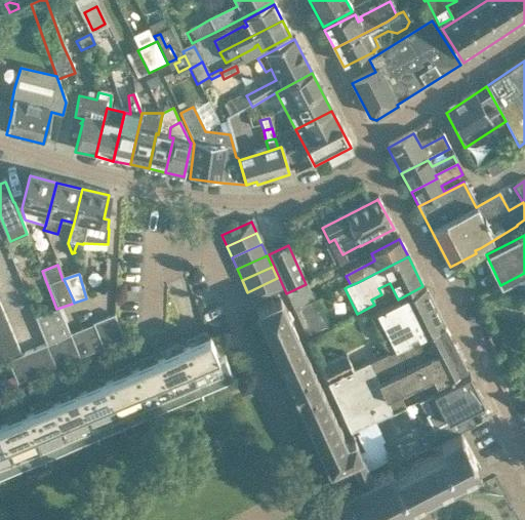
[(277,278),(247,292),(252,304),(282,289),(277,278)]
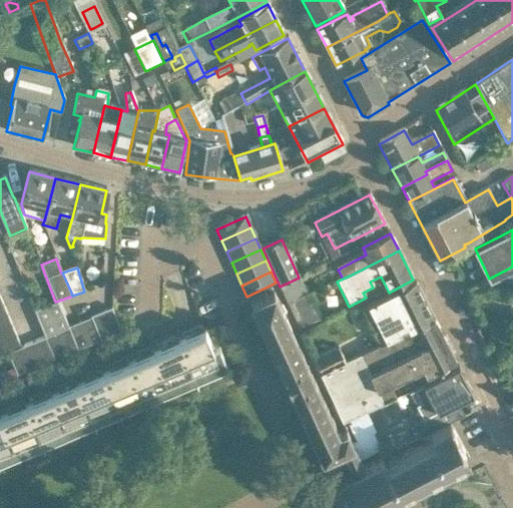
[(287,306),(292,304),(293,305),(306,298),(305,297),(307,296),(299,279),(279,288),(287,306)]
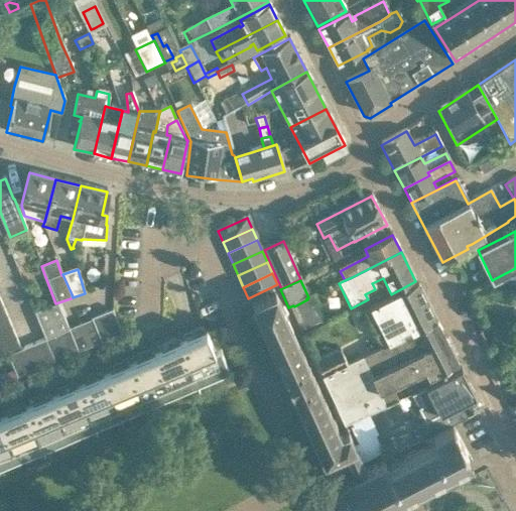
[(412,335),(437,324),(417,285),(364,311),(373,329),(371,335),(377,345),(381,346),(383,350),(412,335)]
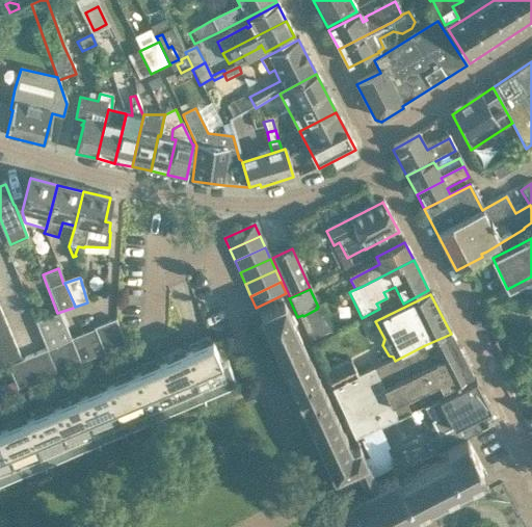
[(334,477),(356,467),(366,463),(358,448),(350,451),(284,305),(260,316),(334,477)]
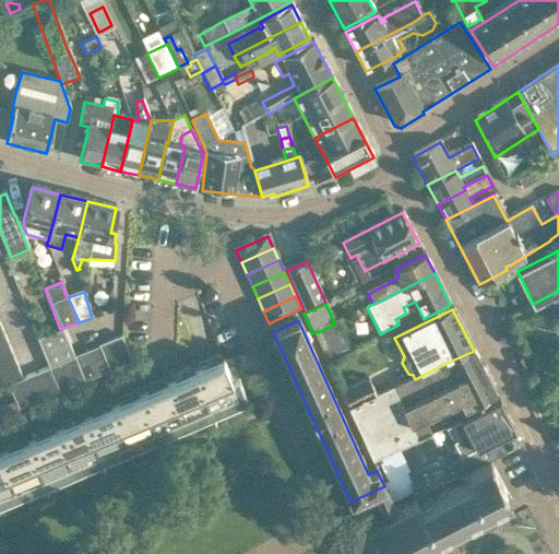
[(330,358),(345,352),(333,325),(319,332),(330,358)]
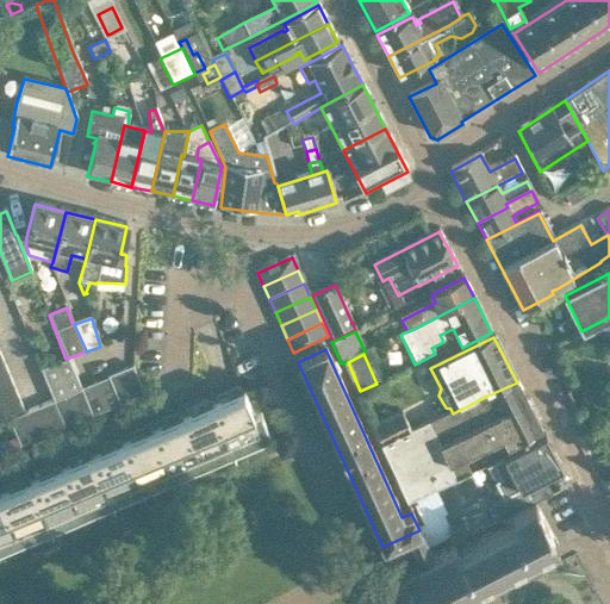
[(39,372),(48,391),(53,403),(54,402),(64,428),(93,417),(82,390),(80,391),(75,379),(68,360),(39,372)]
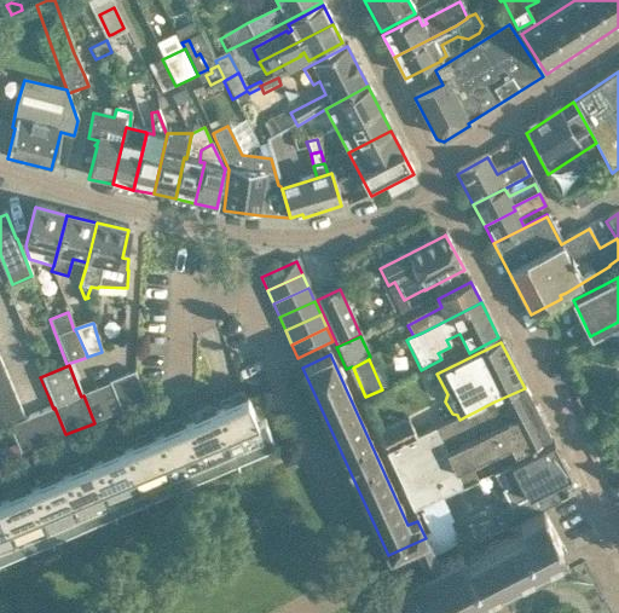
[(134,376),(113,385),(110,386),(121,412),(133,408),(145,402),(134,376)]
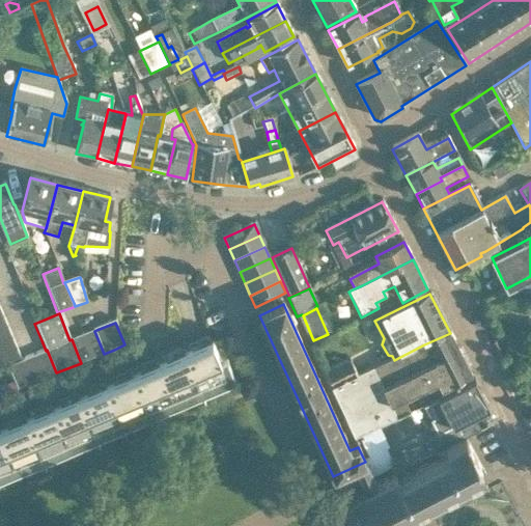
[(7,329),(0,332),(0,344),(12,339),(7,329)]
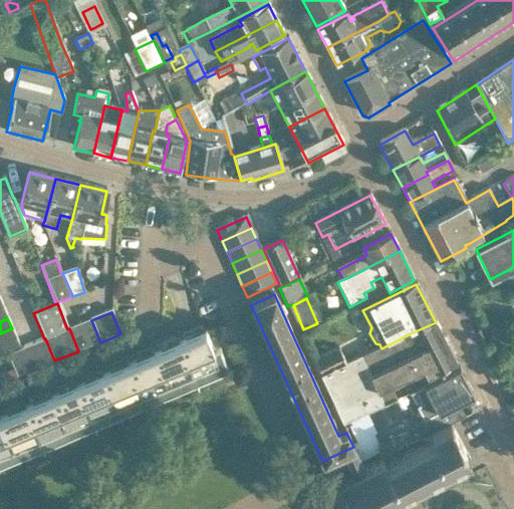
[(100,342),(91,320),(80,324),(89,347),(100,342)]
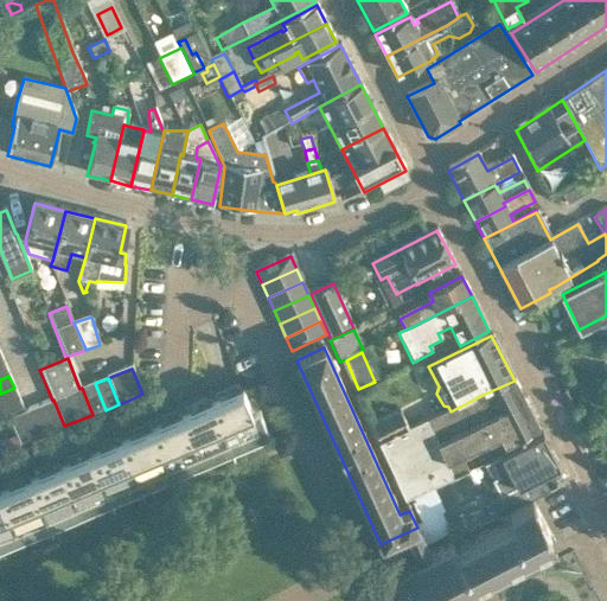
[(485,394),(451,411),(427,422),(409,430),(381,445),(394,472),(526,404),(515,381),(485,394)]
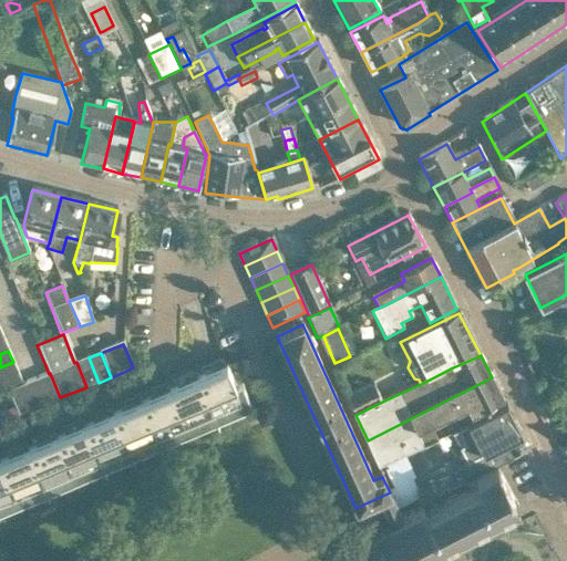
[(99,383),(89,357),(76,362),(86,387),(99,383)]
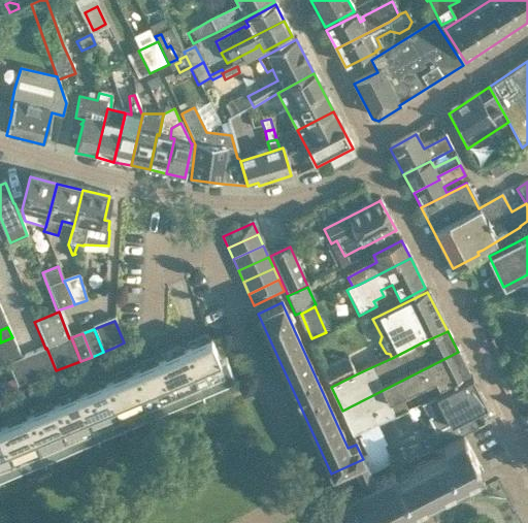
[(12,337),(0,342),(0,355),(17,349),(12,337)]
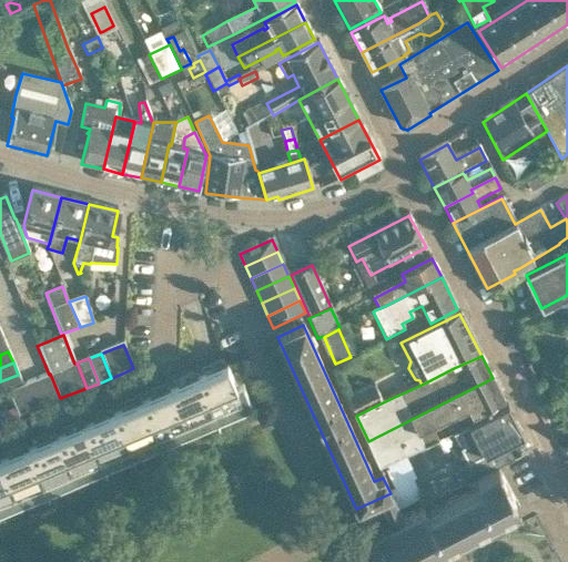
[(226,364),(198,376),(215,420),(251,405),(241,381),(235,385),(226,364)]
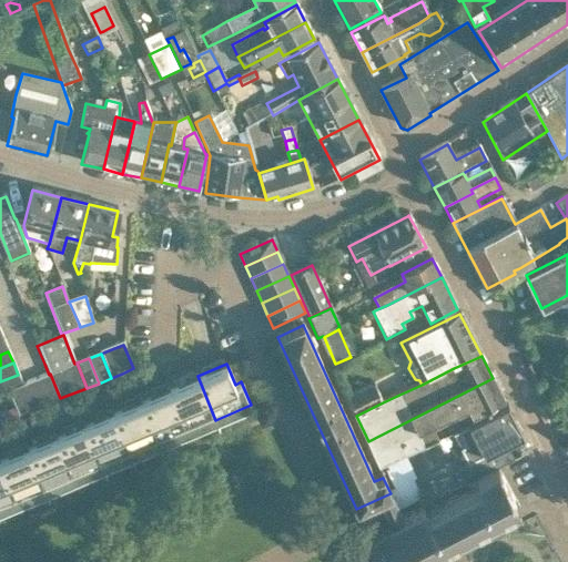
[(8,391),(17,416),(60,398),(50,374),(49,375),(22,386),(8,391)]
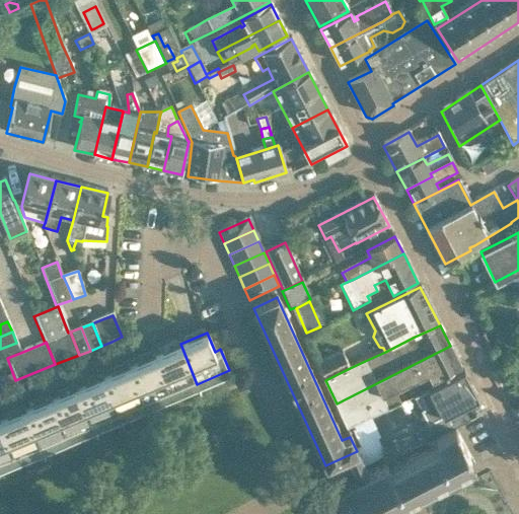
[(16,343),(0,349),(0,361),(7,358),(20,353),(16,343)]
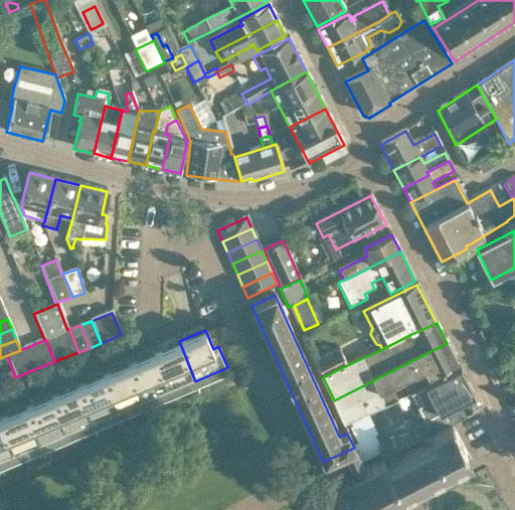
[(179,341),(153,352),(167,385),(170,391),(195,381),(179,341)]
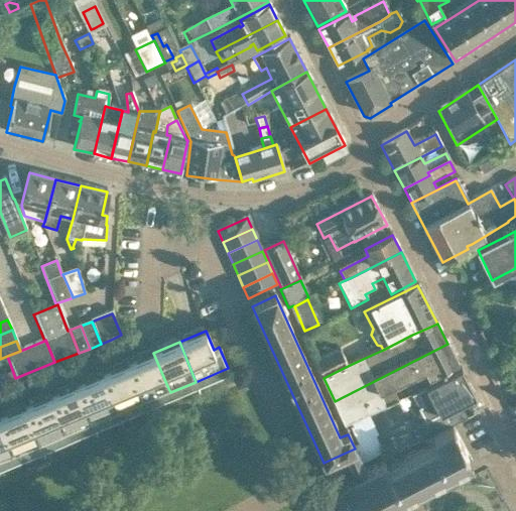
[(459,365),(447,344),(335,401),(346,424),(398,400),(392,387),(425,372),(428,379),(440,374),(459,365)]
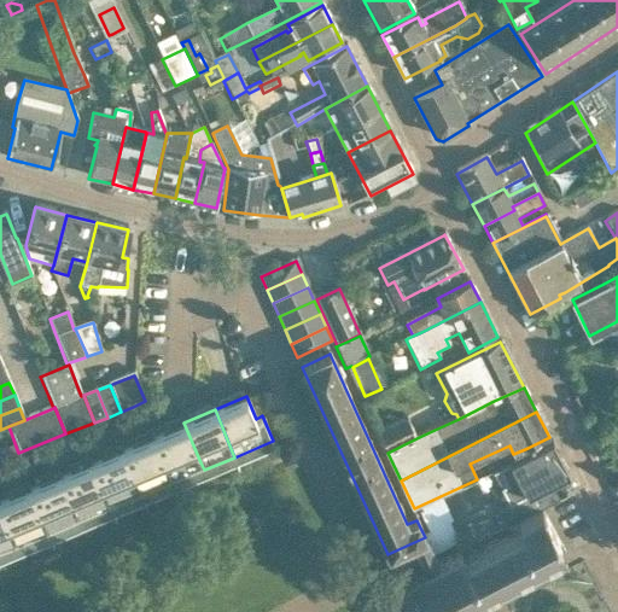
[(379,435),(388,453),(417,438),(408,420),(379,435)]
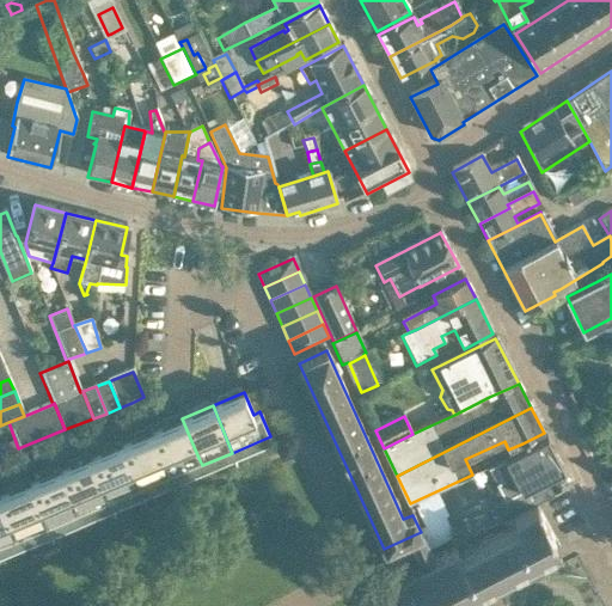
[(182,418),(152,432),(172,478),(202,465),(199,458),(182,418)]
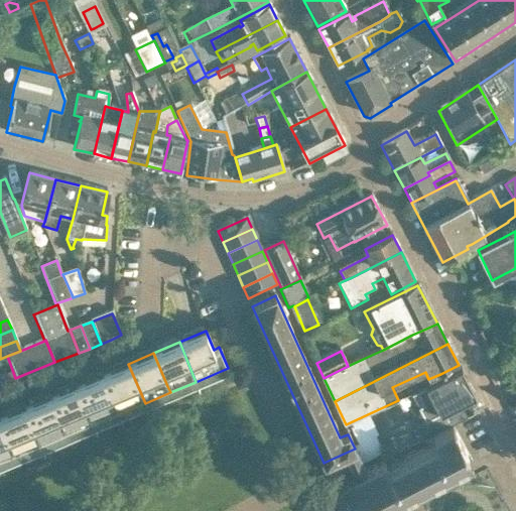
[(128,364),(103,374),(116,407),(119,414),(145,403),(128,364)]
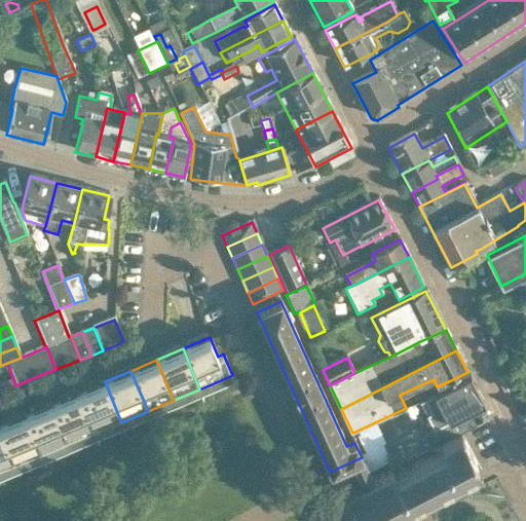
[(471,377),(420,404),(435,433),(486,406),(471,377)]
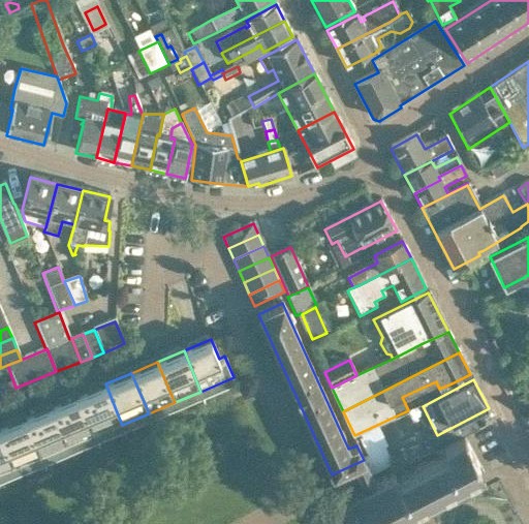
[(105,383),(79,395),(96,436),(122,425),(119,418),(105,383)]
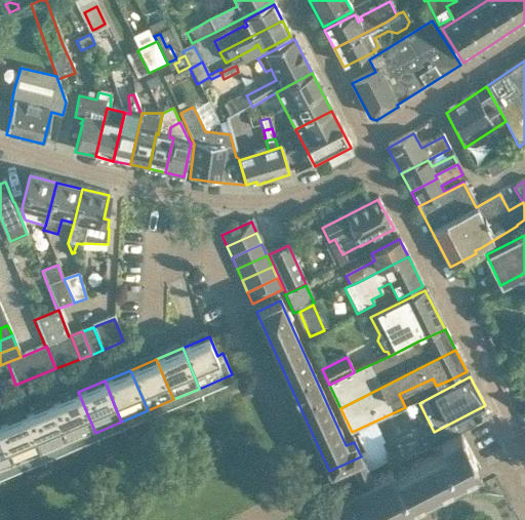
[(78,392),(51,403),(66,437),(69,444),(95,433),(78,392)]
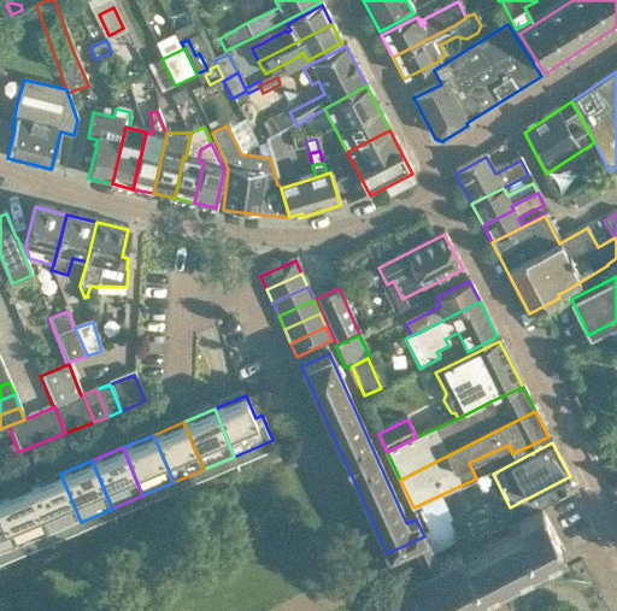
[(60,474),(30,487),(50,534),(81,522),(77,513),(60,474)]
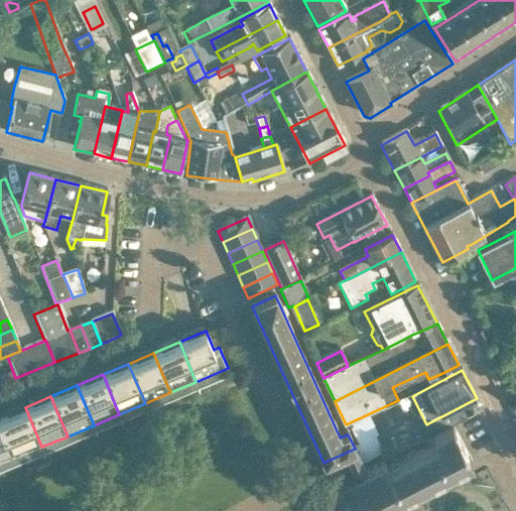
[(25,407),(0,417),(0,418),(13,452),(16,458),(41,446),(25,407)]
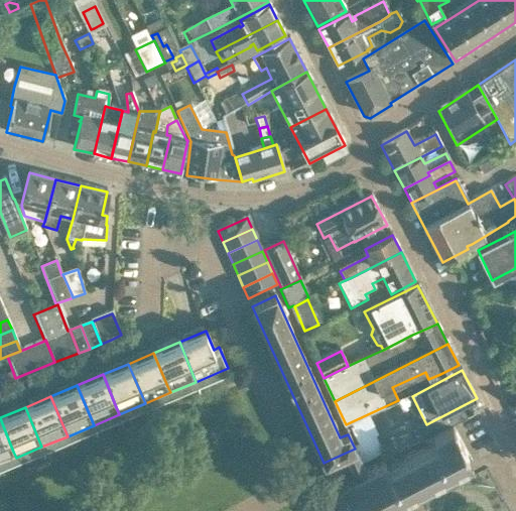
[(407,510),(402,500),(472,464),(453,428),(472,418),(471,417),(447,429),(437,434),(432,437),(435,443),(387,469),(383,461),(365,471),(355,449),(346,453),(356,476),(335,487),(347,510),(407,510)]
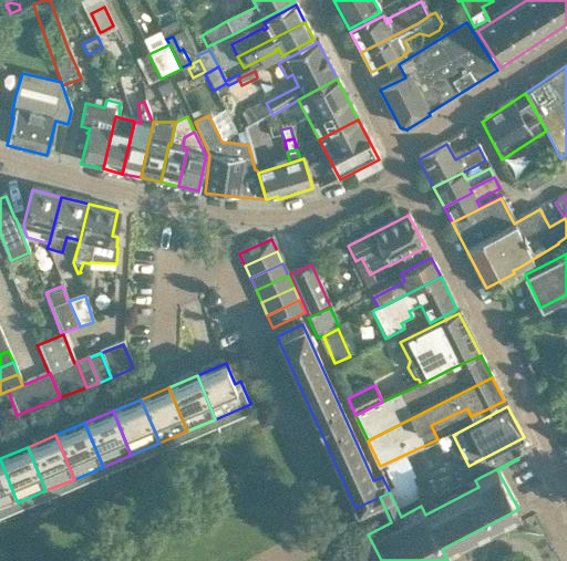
[(0,459),(0,510),(18,502),(14,496),(0,459)]
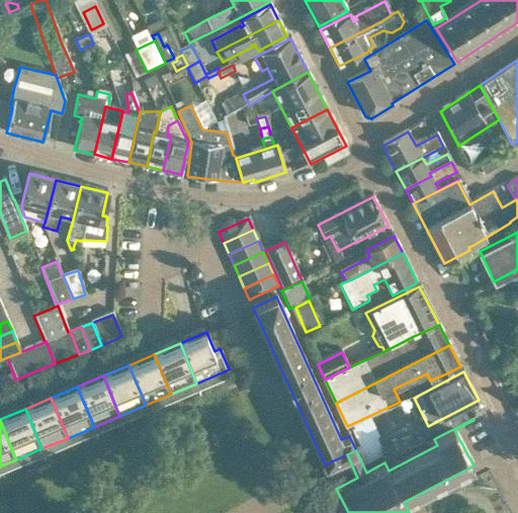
[(367,425),(352,432),(365,461),(380,454),(367,425)]
